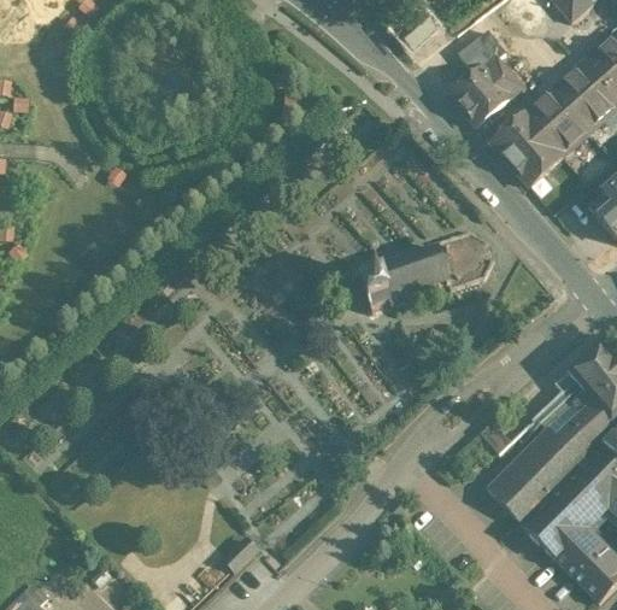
[(593,0),(553,0),(571,19),(593,0)]
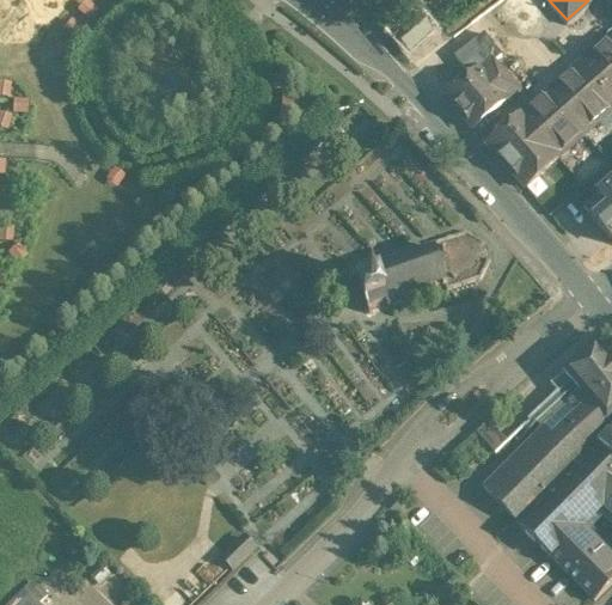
[(483,28),(454,50),(471,73),(494,56),(501,50),(483,28)]
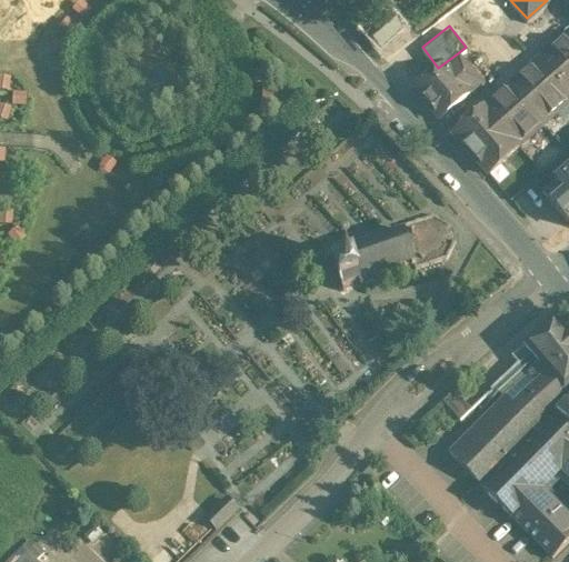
[(568,31),(486,104),(517,140),(568,93),(568,31)]
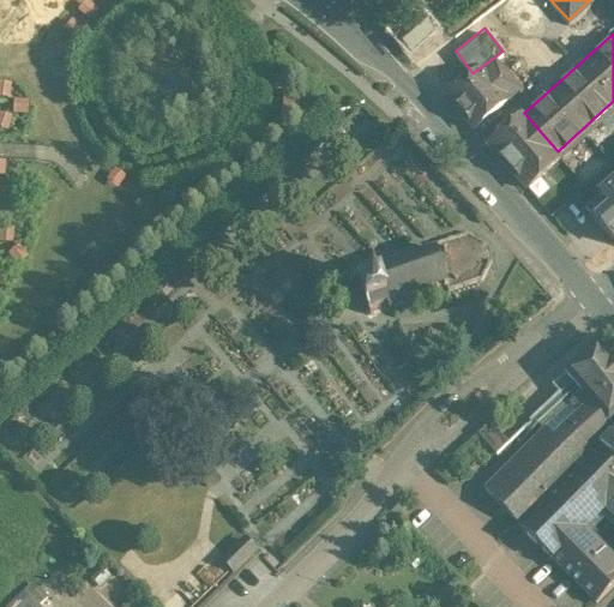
[(473,73),(449,92),(447,92),(474,124),(506,95),(494,82),(506,71),(495,58),(497,58),(495,56),(473,73)]
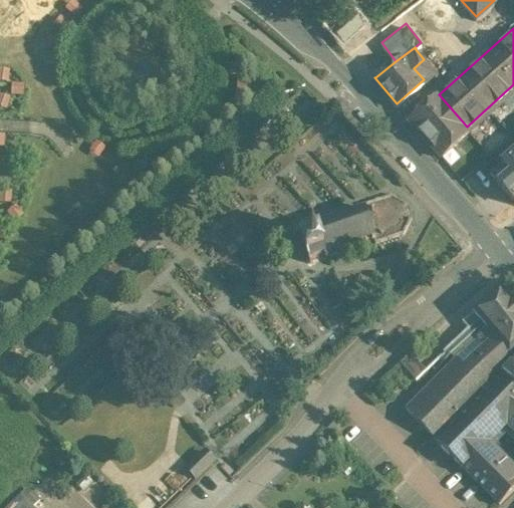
[(439,94),(438,92),(409,117),(441,153),(469,129),(467,127),(439,94)]
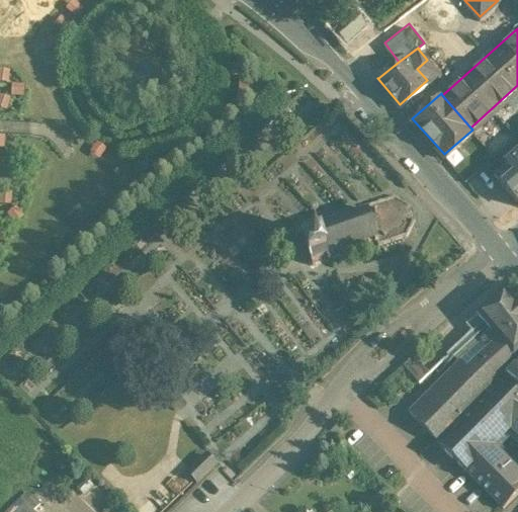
[(511,167),(499,177),(517,198),(517,149),(506,160),(511,167)]
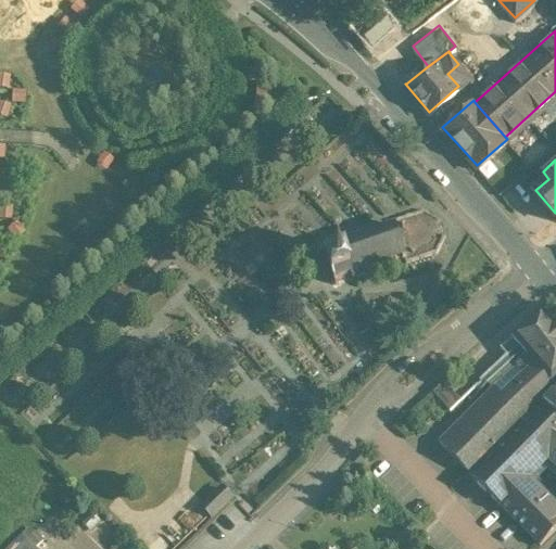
[(371,229),(358,233),(357,231),(354,231),(355,234),(343,239),(342,234),(339,235),(340,240),(327,244),(326,240),(323,241),(335,279),(338,278),(337,275),(350,270),(352,273),(355,272),(353,269),(366,265),(367,268),(369,267),(368,264),(384,258),(386,260),(388,259),(388,257),(401,253),(403,255),(404,253),(406,253),(395,220),(390,221),(390,224),(375,229),(374,226),(370,227),(371,229)]
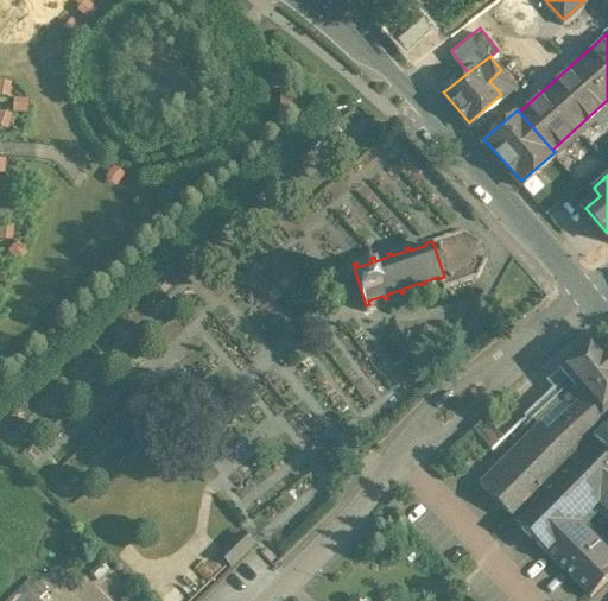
[(582,326),(519,379),(527,388),(515,400),(526,413),(530,410),(556,385),(548,375),(591,339),(591,337),(582,326)]
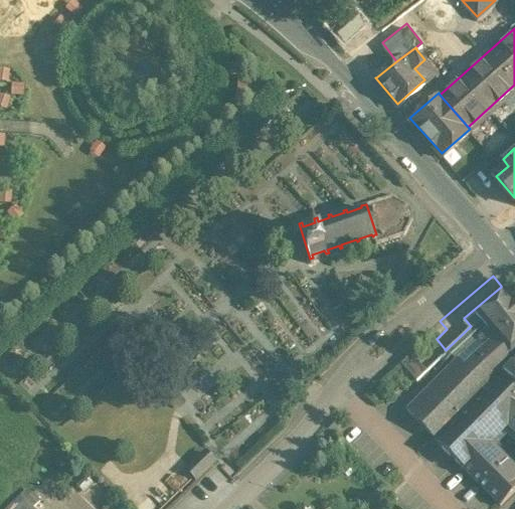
[(514,305),(501,286),(501,287),(464,318),(471,326),(449,347),(457,356),(457,355),(480,335),(486,342),(475,352),(494,374),(514,353),(511,350),(514,346),(514,305)]
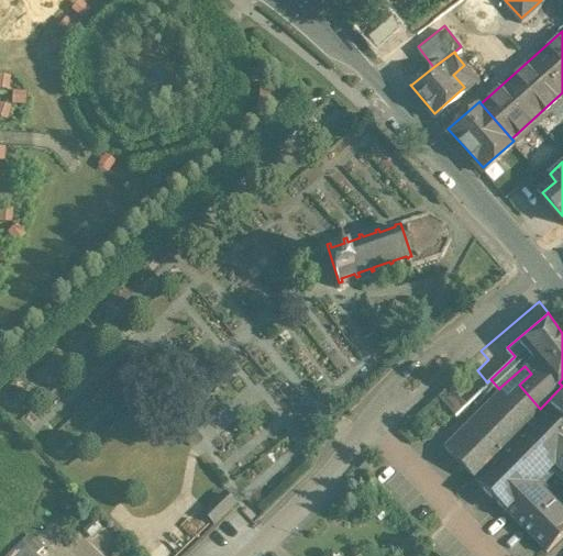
[(499,389),(443,443),(474,474),(490,457),(540,409),(519,385),(531,374),(525,366),(499,388),(499,389)]
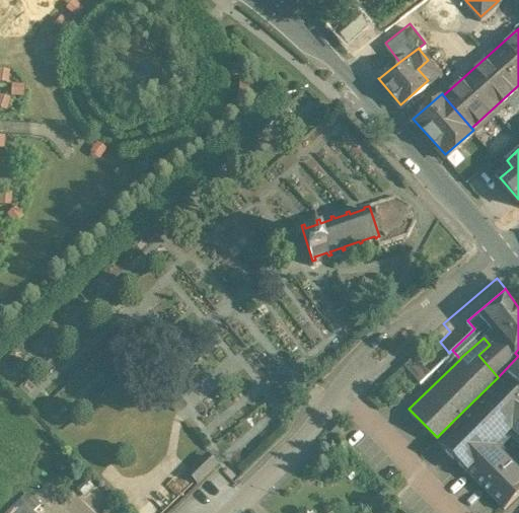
[(414,352),(403,362),(420,380),(431,370),(414,352)]
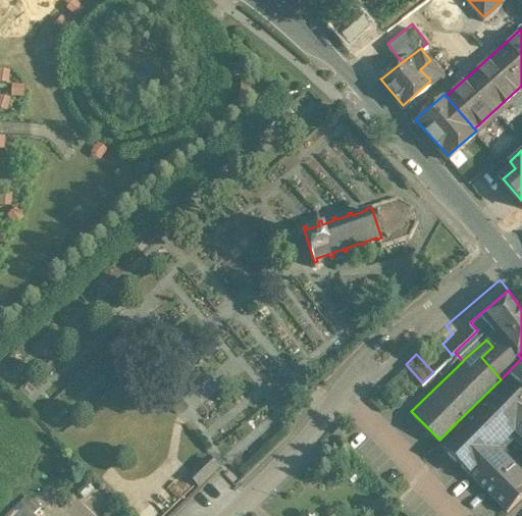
[(521,363),(510,376),(521,388),(521,363)]
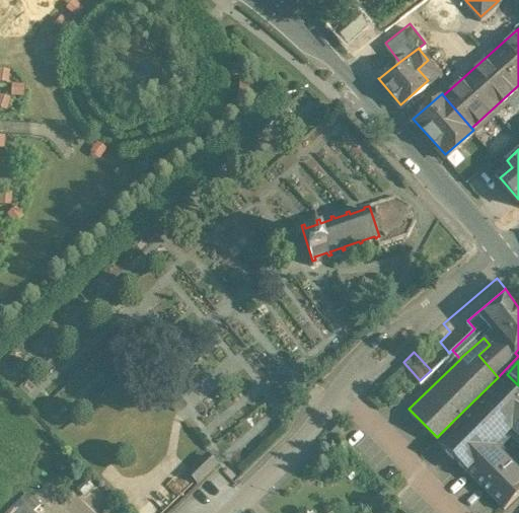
[(518,385),(507,374),(455,426),(452,422),(437,437),(504,505),(518,489),(518,473),(489,445),(510,423),(518,431),(518,385)]
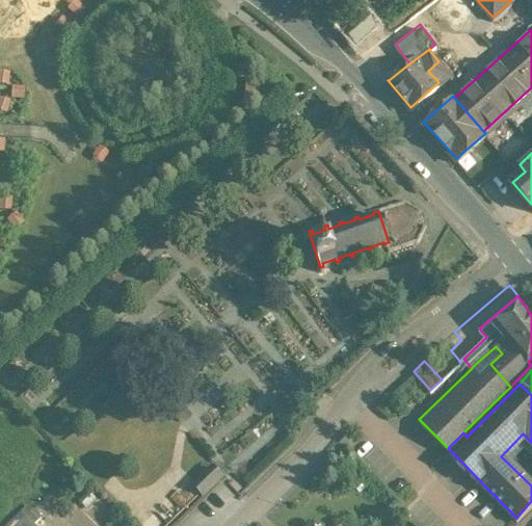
[(191,474),(201,489),(222,474),(214,461),(191,474)]
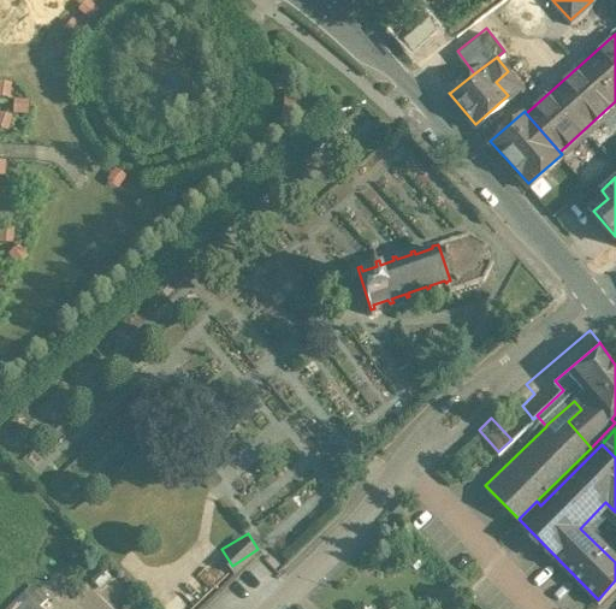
[(39,584),(11,608),(30,608),(37,604),(48,593),(39,584)]
